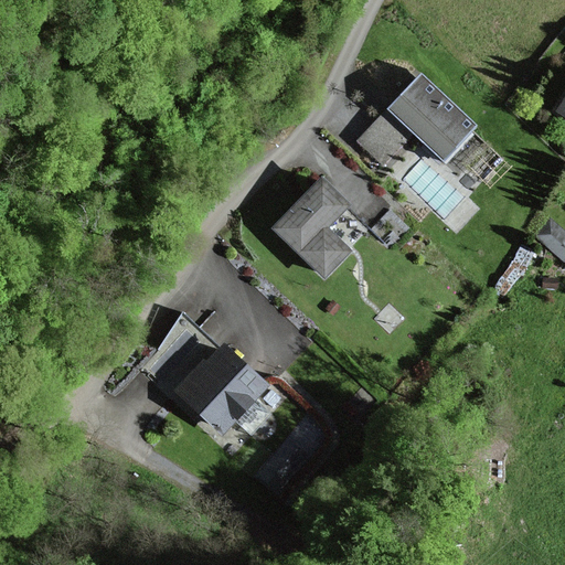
[(470,128),(418,78),(359,139),(382,161),(411,131),(440,159),(470,128)]
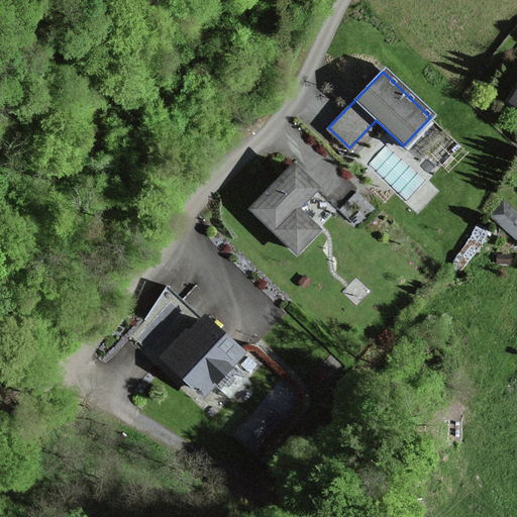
[(315,188),(291,166),(249,210),(296,253),(318,229),(296,209),(315,188)]
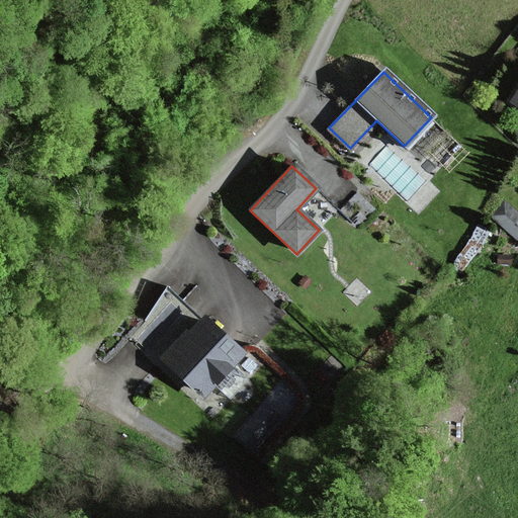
[(517,212),(503,200),(489,216),(517,241),(517,212)]
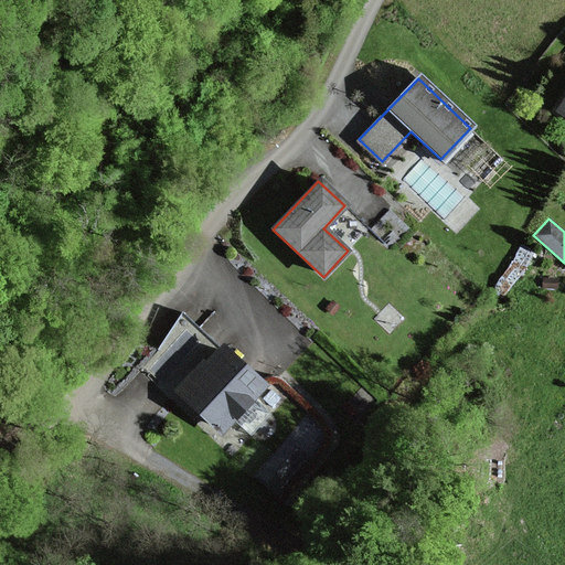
[(221,438),(267,388),(221,345),(204,363),(201,361),(172,392),(198,415),(221,438)]
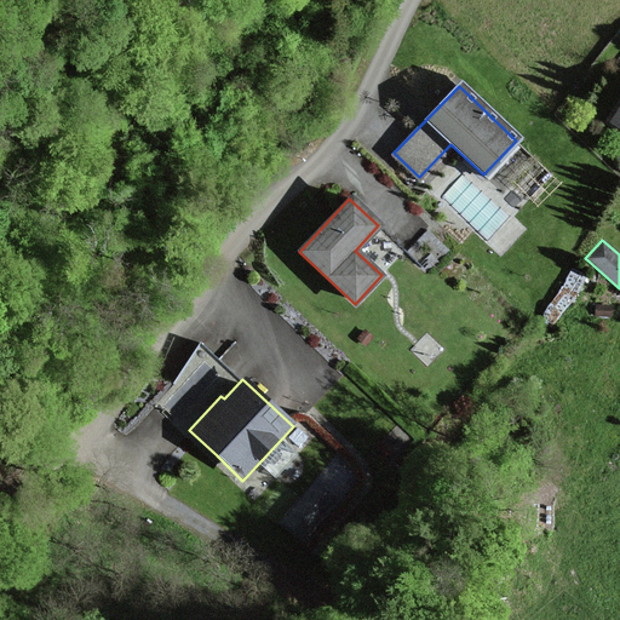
[(315,482),(280,523),(302,541),(337,501),(315,482)]
